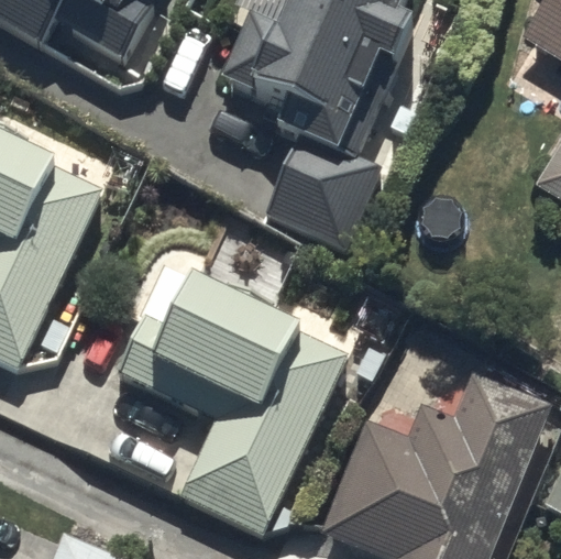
[(0,21),(40,47),(47,36),(57,43),(66,30),(121,65),(156,9),(142,0),(0,0),(0,21)]
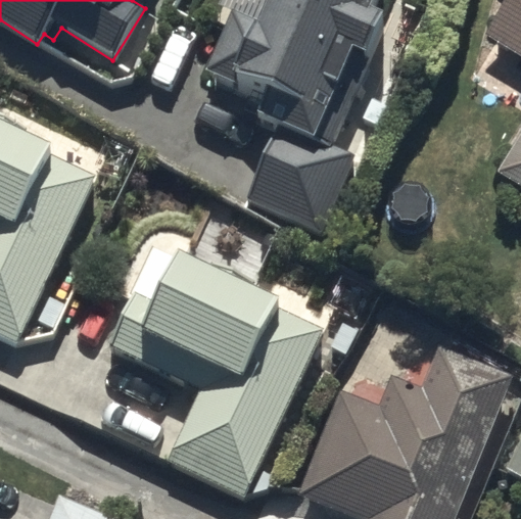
[(268,0),(256,27),(228,14),(196,100),(275,129),(245,207),(318,234),(347,155),(329,149),(380,28),(370,24),(379,0),(268,0)]
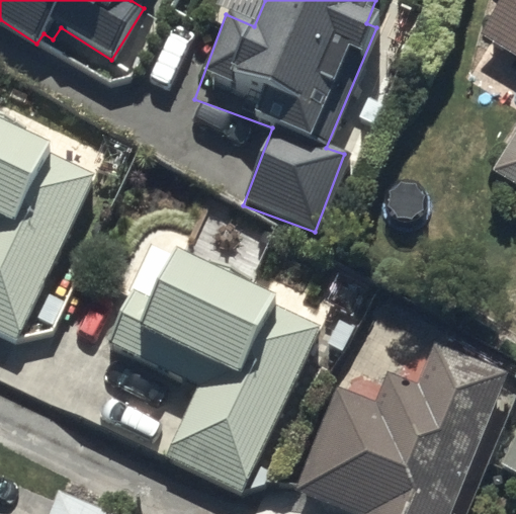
[(499,0),(479,34),(515,56),(515,127),(490,173),(515,188),(515,0),(499,0)]
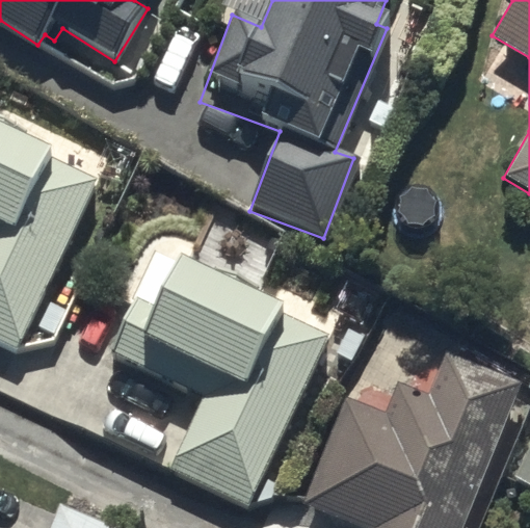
[(108,158),(0,106),(0,346),(15,354),(108,158)]
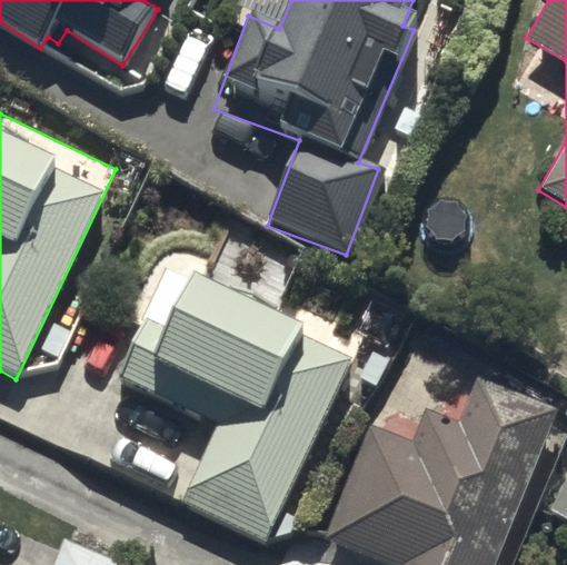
[(222,298),(162,273),(111,383),(214,430),(179,505),(262,544),(348,360),(295,339),(297,335),(269,323),(275,311),(226,290),(222,298)]
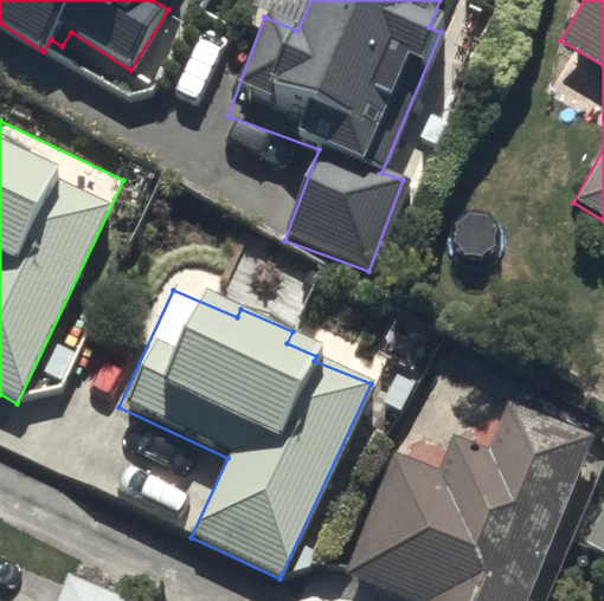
[(389,453),(335,580),(385,600),(527,600),(596,438),(475,388),(453,444),(417,428),(404,460),(389,453)]
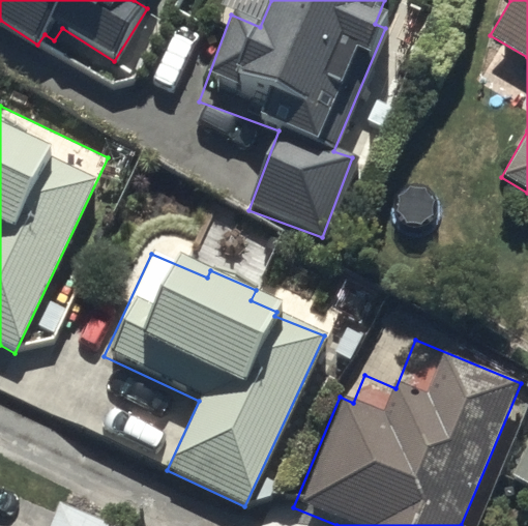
[(527,438),(506,478),(527,490),(527,438)]
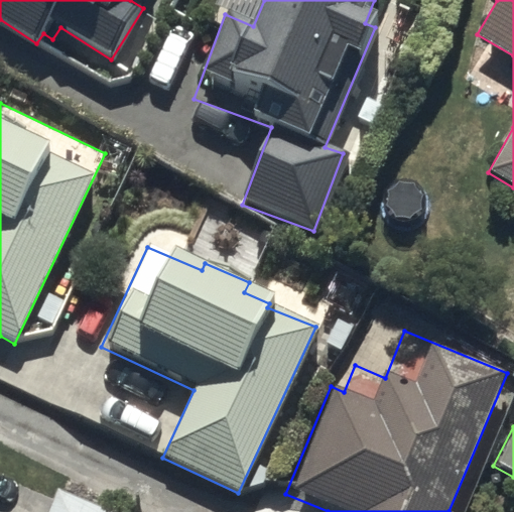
[(112,511),(55,491),(46,511),(112,511)]
